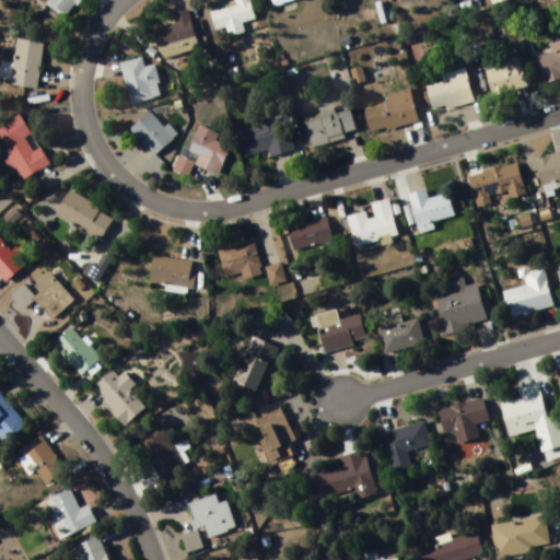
[(65,20),(79,0),(50,0),(46,7),(65,20)]
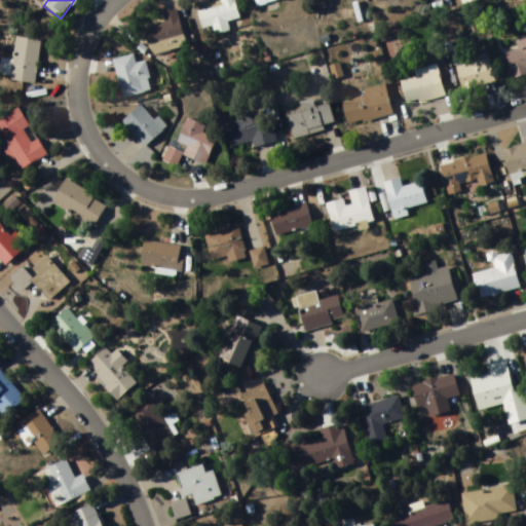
[(215,28),(216,36),(229,33),(227,23),(239,20),(235,0),(220,0),(221,6),(199,10),(203,30),(215,28)]
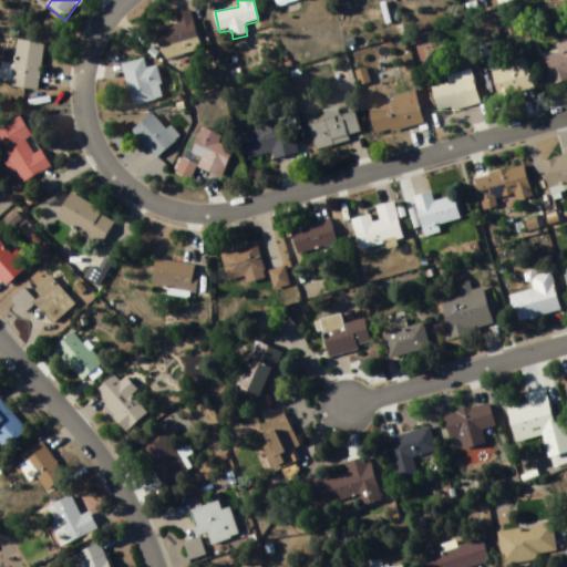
[(200,51),(191,11),(175,16),(177,26),(156,31),(164,60),(200,51)]
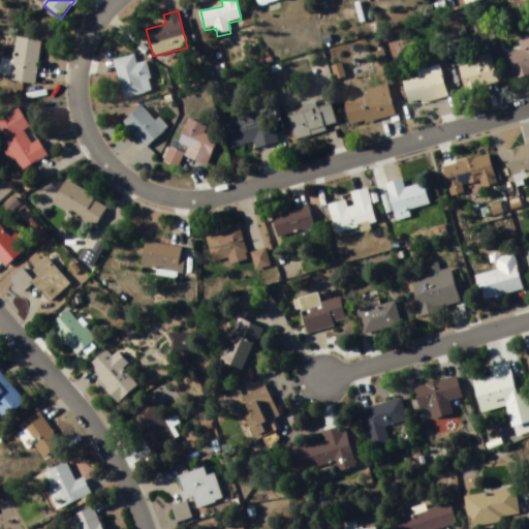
[(528,73),(528,37),(519,40),(522,52),(509,55),(515,78),(528,73)]
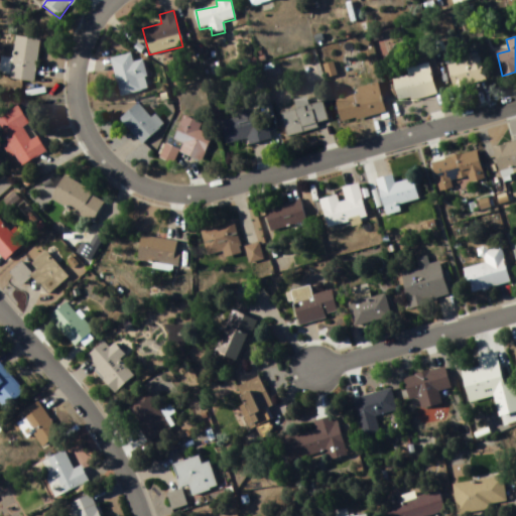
[(9,80),(35,83),(40,40),(15,37),(9,80)]
